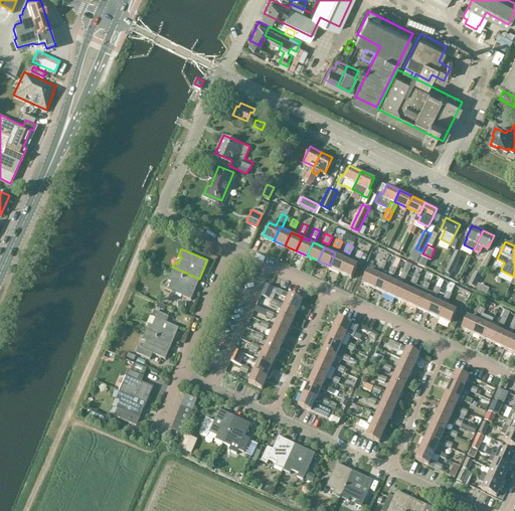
[(358,248),(354,256),(360,259),(364,251),(358,248)]
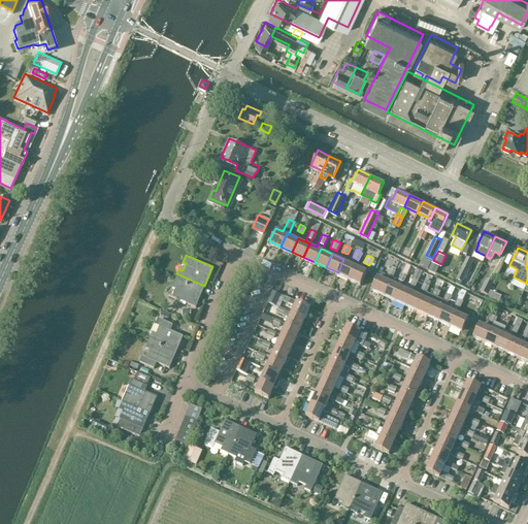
[(468,268),(473,258),(467,255),(462,265),(457,277),(462,280),(468,268)]
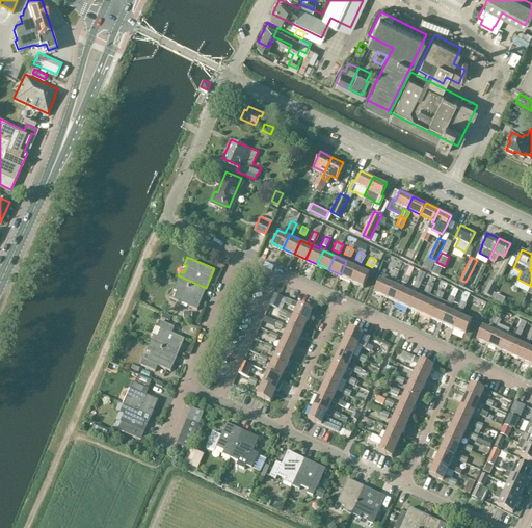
[(341,274),(352,280),(357,266),(346,261),(341,274)]
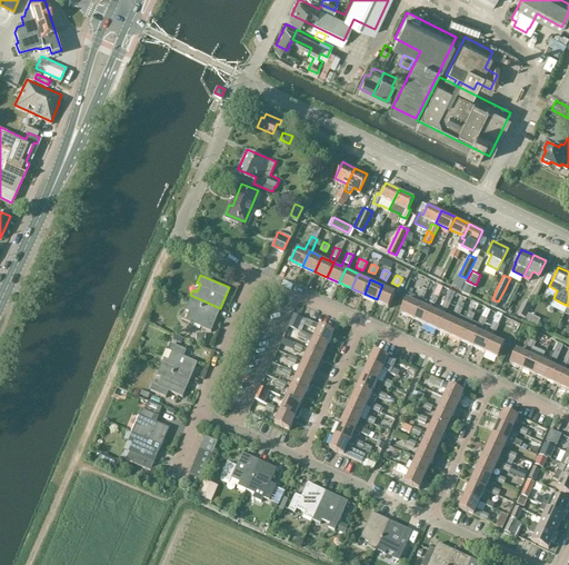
[(419,303),(412,316),(425,321),(431,308),(435,301),(436,303),(436,301),(439,295),(438,295),(441,286),(437,284),(430,299),(422,296),(419,303)]
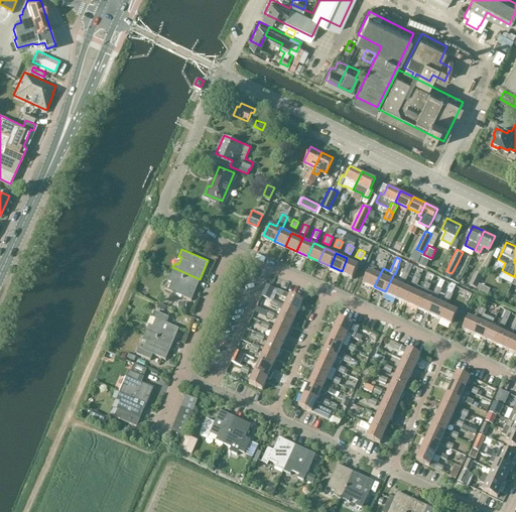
[(347,258),(342,271),(353,276),(358,263),(347,258)]
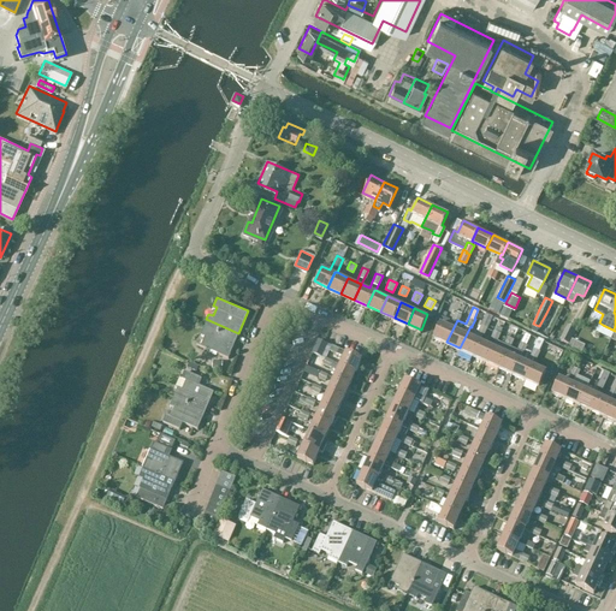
[(440,320),(433,336),(446,342),(454,327),(457,320),(456,319),(460,313),(455,310),(449,324),(440,320)]
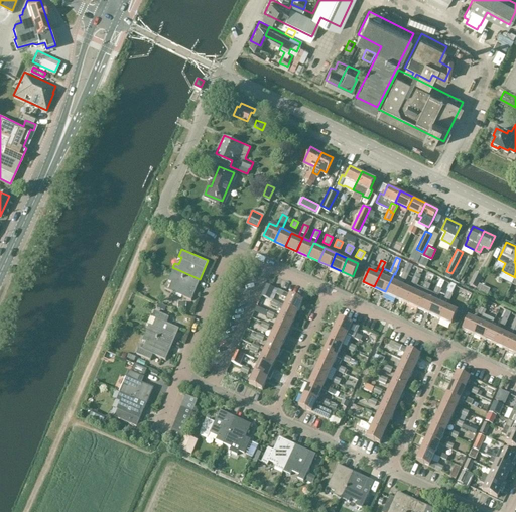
[(407,260),(403,269),(409,272),(413,263),(407,260)]
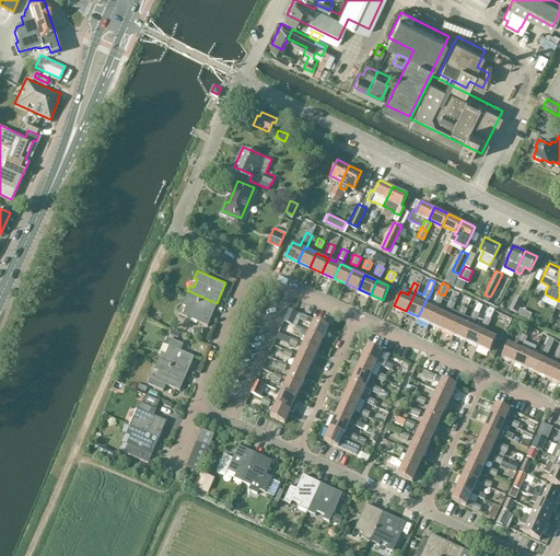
[(187,290),(183,302),(186,304),(183,312),(183,313),(208,324),(217,303),(187,290)]
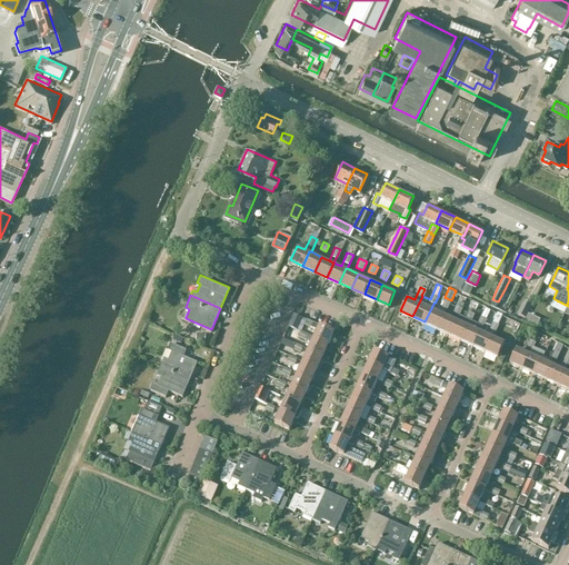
[(431,308),(425,321),(437,327),(443,314),(446,308),(447,308),(451,300),(445,297),(441,305),(436,301),(436,303),(435,301),(431,308)]
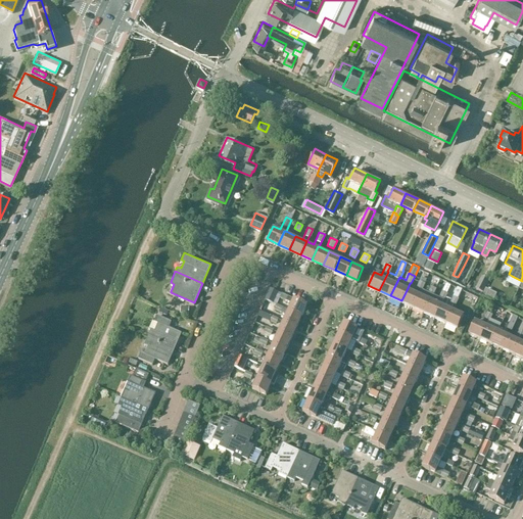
[(482,274),(477,286),(482,288),(487,277),(482,274)]
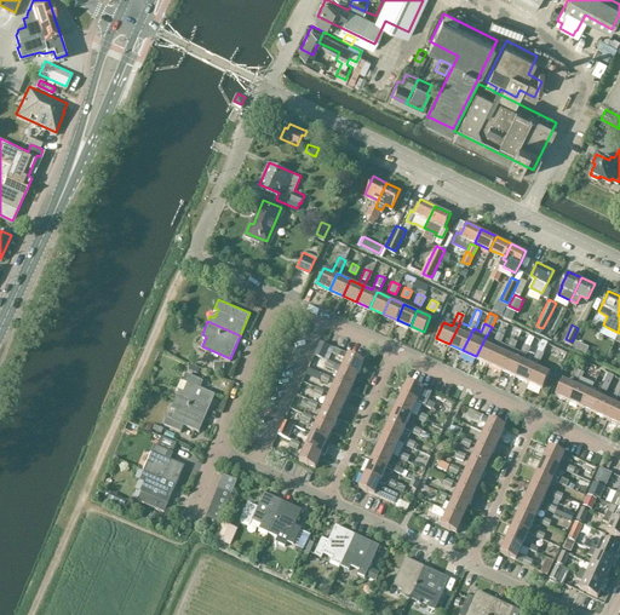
[(498,329),(494,339),(500,342),(505,333),(498,329)]
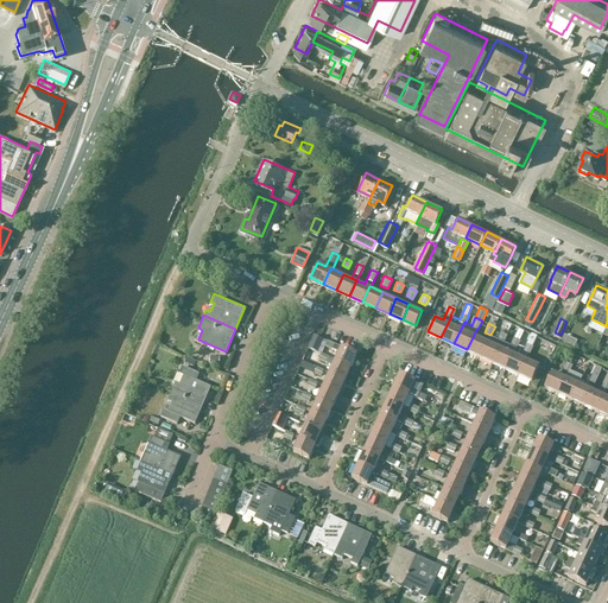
[(501,329),(498,337),(505,341),(508,332),(501,329)]
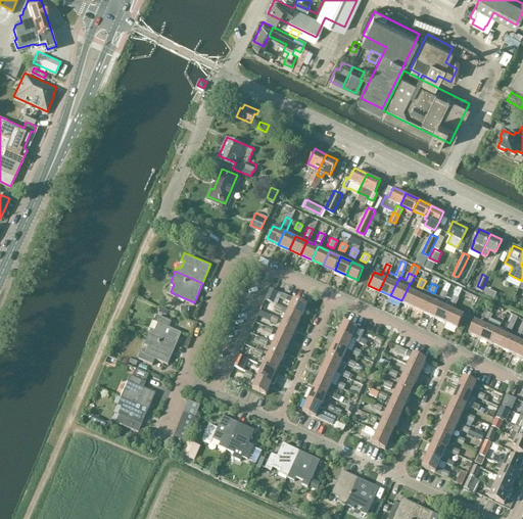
[(279,295),(281,291),(270,286),(266,296),(277,301),(279,295)]
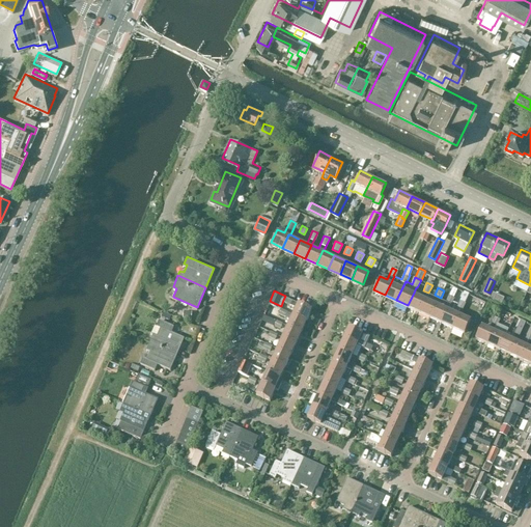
[(425,298),(414,293),(408,305),(419,311),(425,298)]
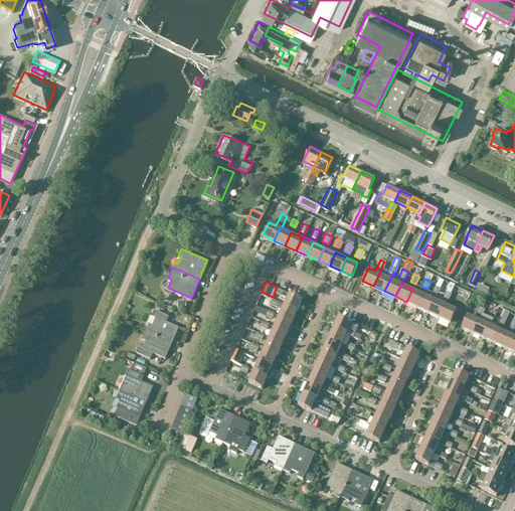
[(441,287),(436,284),(430,297),(423,294),(417,307),(428,312),(435,299),(441,287)]
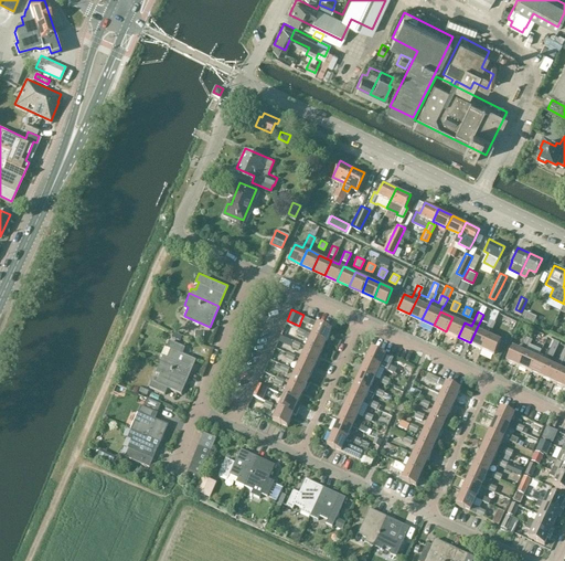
[(326,339),(331,327),(331,326),(311,317),(305,314),(304,315),(301,319),(315,326),(311,332),(326,339)]
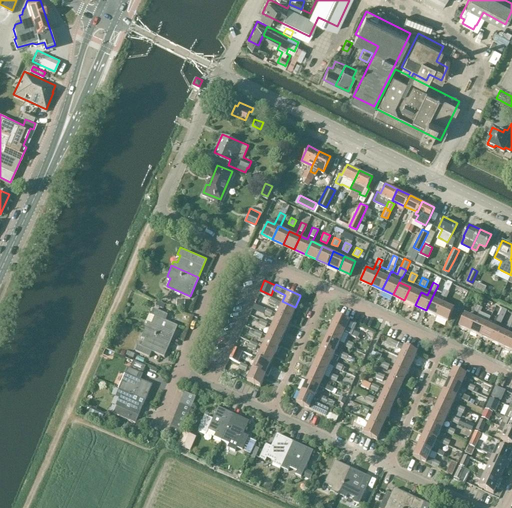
[(421,292),(410,287),(404,300),(415,305),(421,292)]
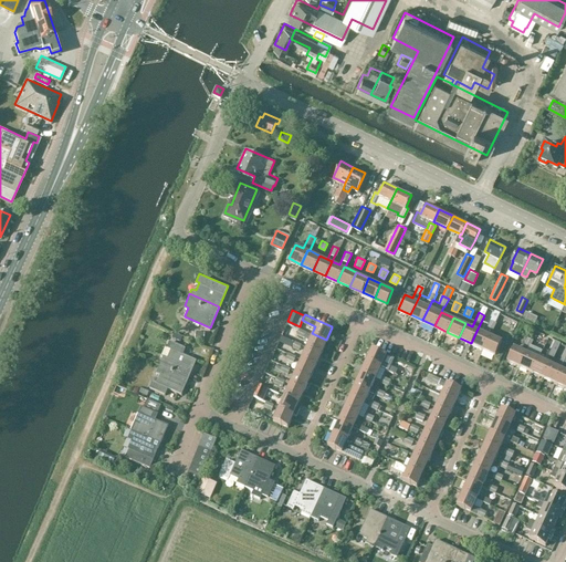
[(491,319),(486,326),(493,329),(496,321),(491,319)]
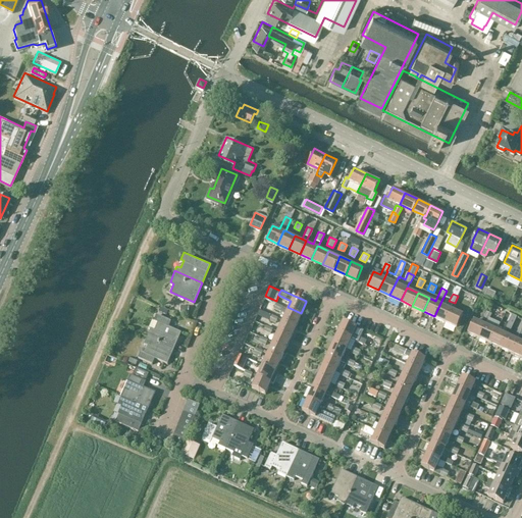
[(464,299),(461,306),(466,308),(469,301),(464,299)]
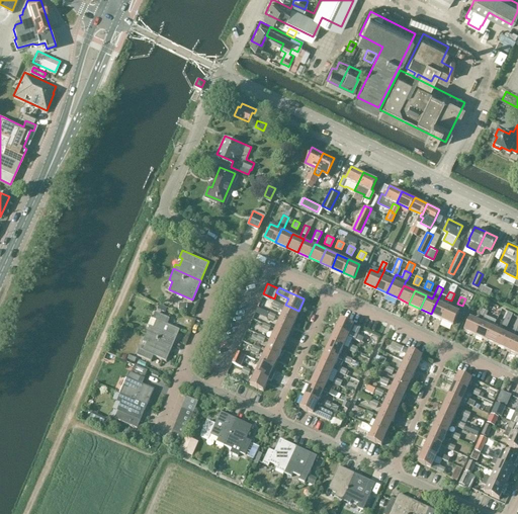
[(274,298),(271,304),(278,308),(281,302),(274,298)]
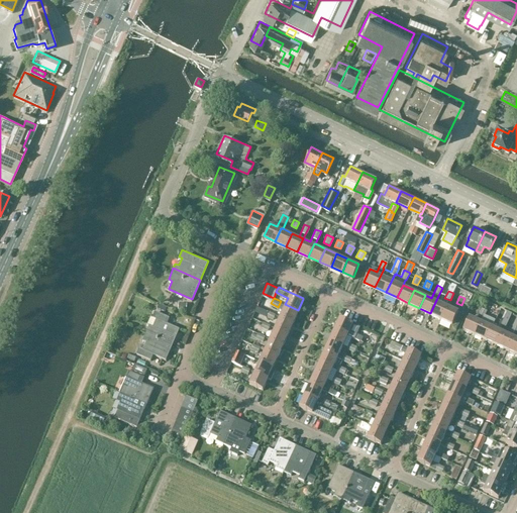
[(447,305),(436,300),(430,313),(441,318),(447,305)]
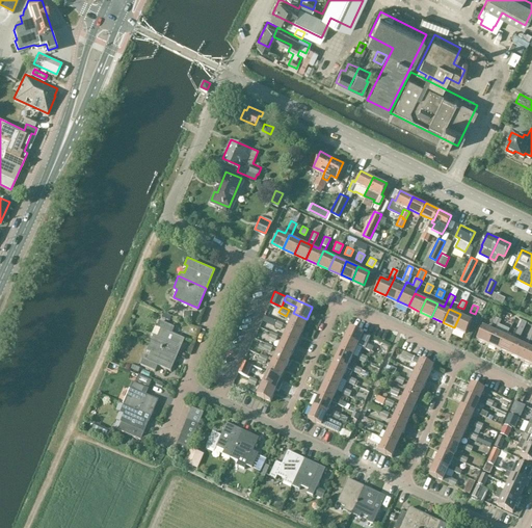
[(288,311),(286,316),(291,318),(288,324),(301,331),(307,319),(293,313),(288,311)]
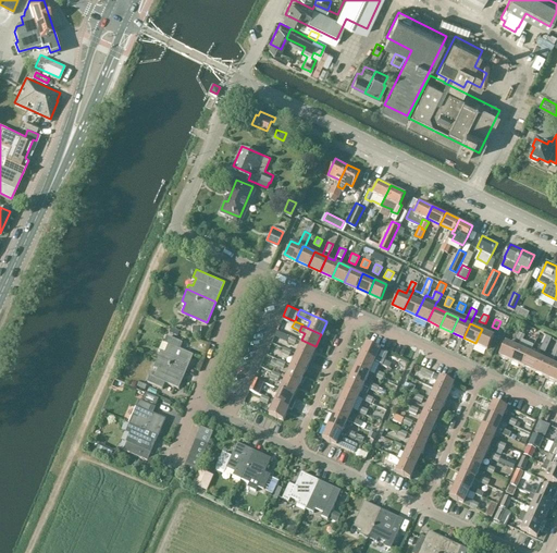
[(524,348),(517,345),(511,359),(523,365),(530,351),(536,338),(540,330),(534,328),(531,335),(524,348)]
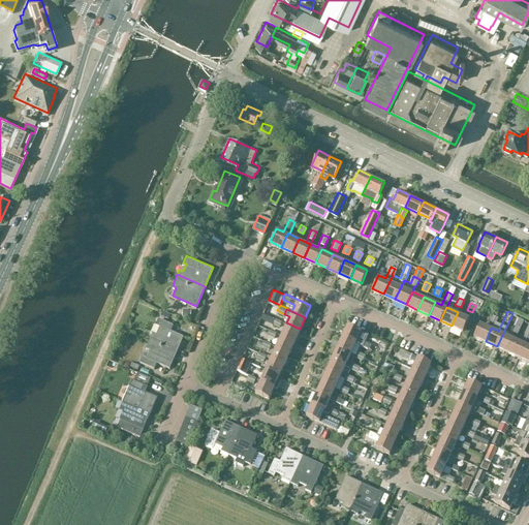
[(469,317),(458,312),(452,326),(463,331),(469,317)]
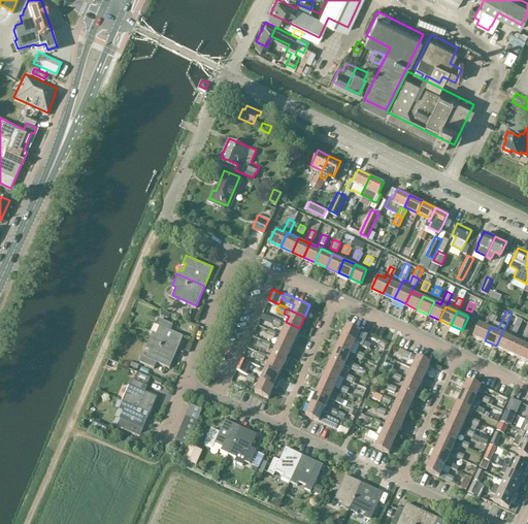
[(492,313),(489,320),(494,323),(498,315),(492,313)]
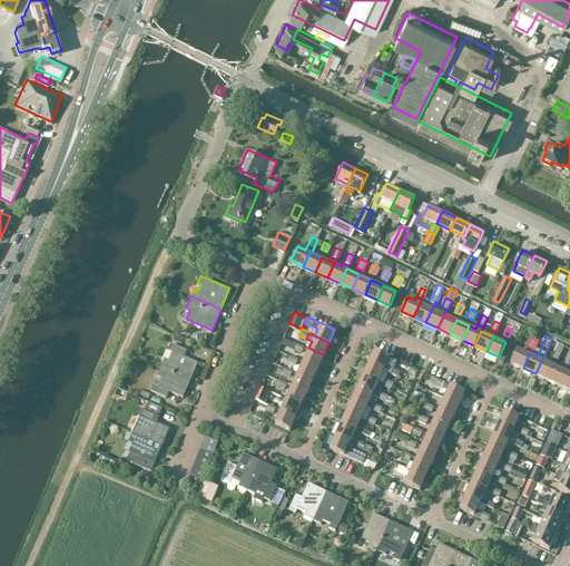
[(296,341),(294,347),(301,350),(304,344),(296,341)]
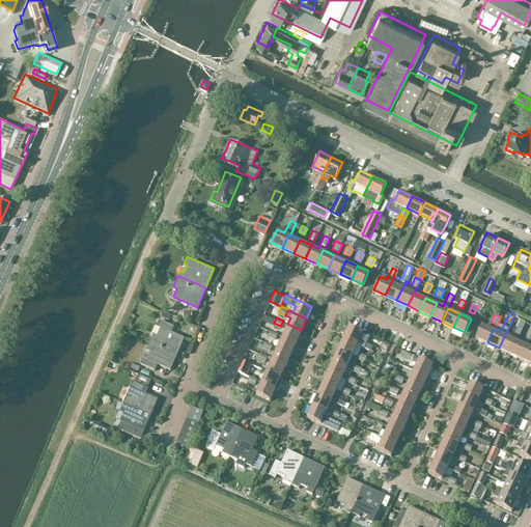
[(154,332),(150,339),(177,352),(185,336),(171,330),(174,325),(160,319),(157,325),(155,324),(151,331),(154,332)]
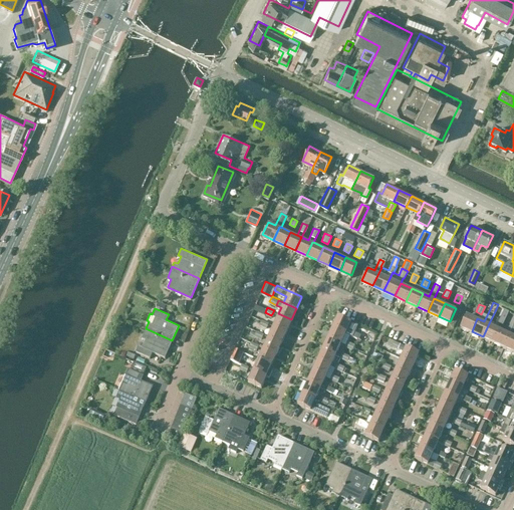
[(278,313),(273,324),(286,330),(291,319),(278,313)]
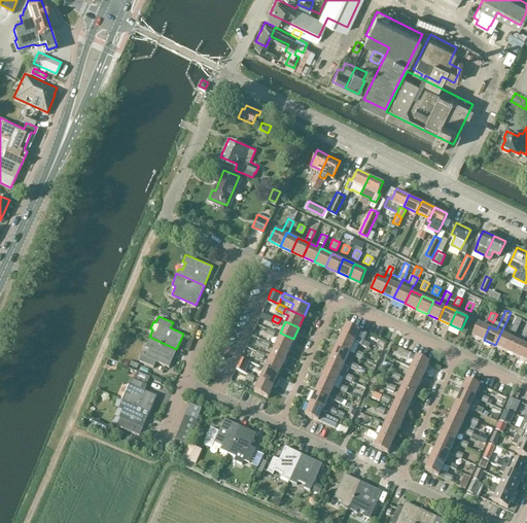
[(347,321),(341,334),(354,340),(371,347),(373,343),(369,341),(370,341),(356,335),(359,327),(347,321)]
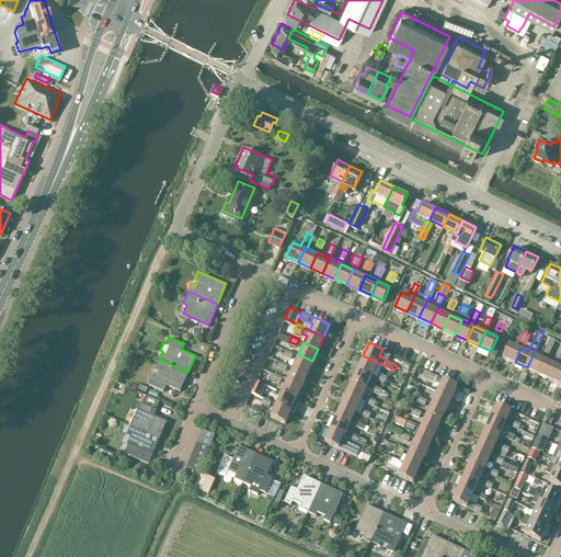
[(503,356),(515,362),(521,348),(510,342),(503,356)]
